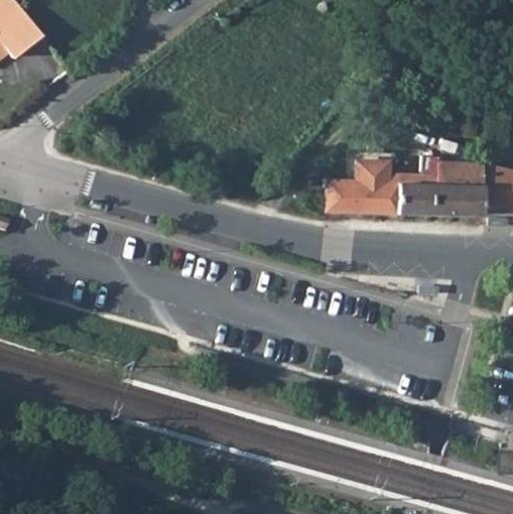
[(0,0),(0,54),(6,50),(12,59),(43,35),(15,0),(0,0)]
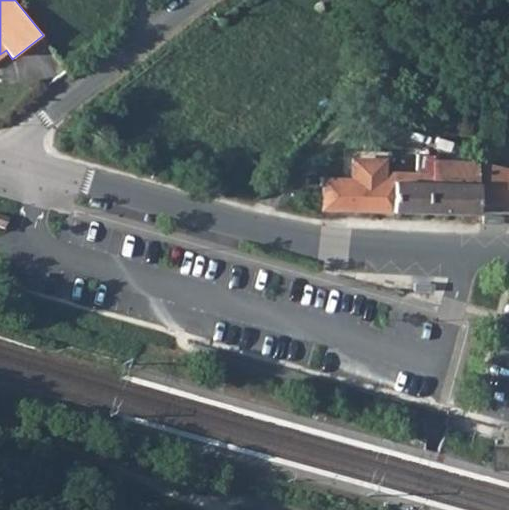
[(384,180),(385,172),(385,160),(354,159),(354,179),(384,180)]
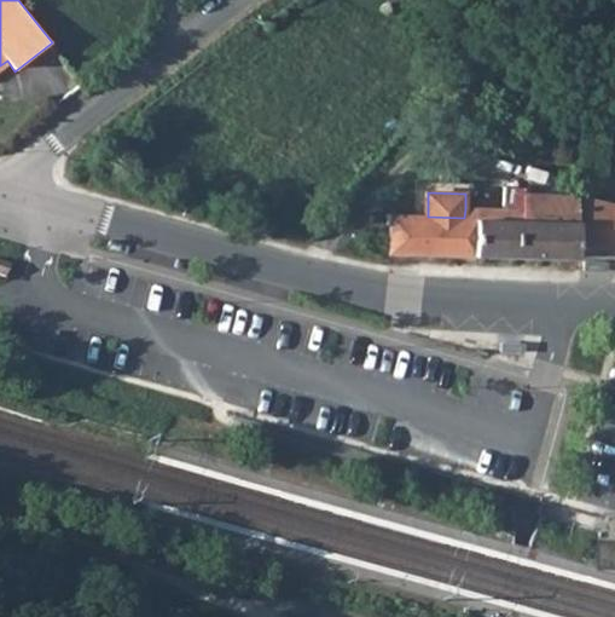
[(477,219),(476,258),(579,259),(579,241),(579,197),(576,197),(522,194),(522,197),(505,196),(504,208),(504,219),(477,219)]
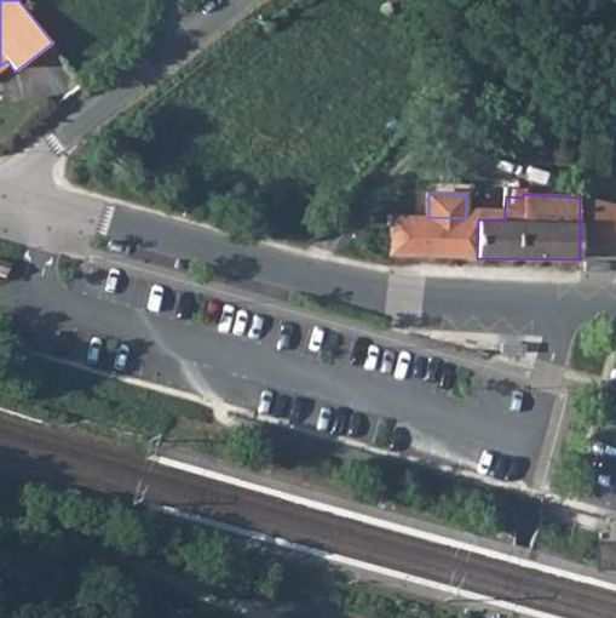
[(505,219),(505,209),(479,207),(478,219),(505,219)]
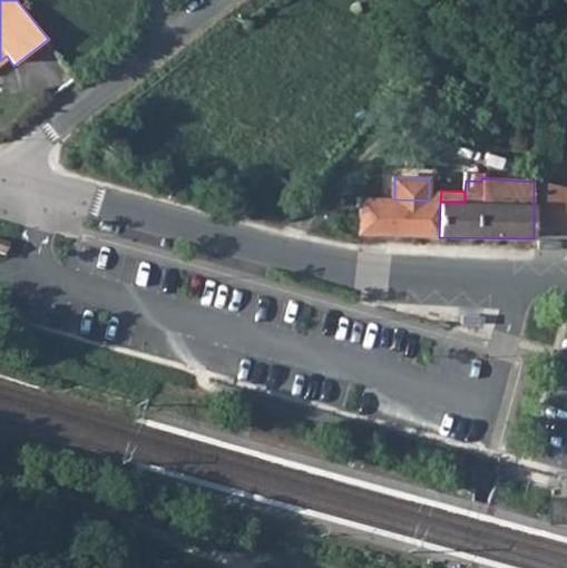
[(439,237),(440,202),(428,201),(394,199),(383,199),(362,199),(361,235),(439,237)]
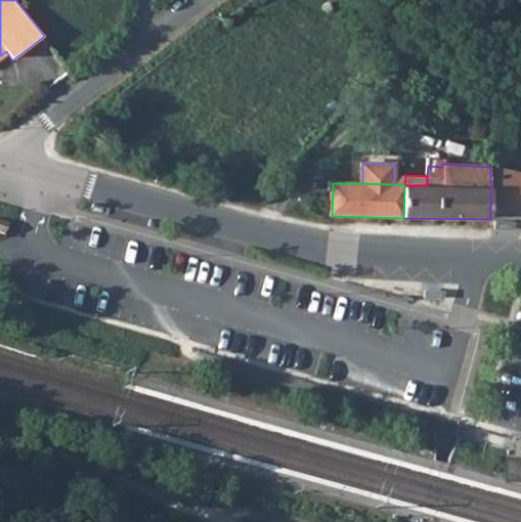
[(490,219),(511,220),(514,207),(490,204),(490,219)]
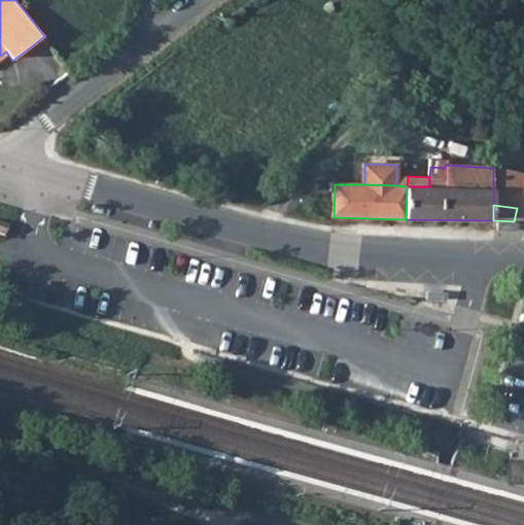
[(523,209),(517,208),(514,221),(523,222),(523,209)]
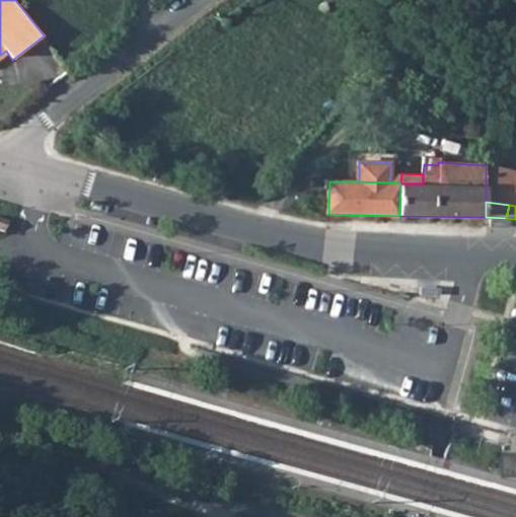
[(515,456),(505,457),(505,477),(515,476),(515,456)]
